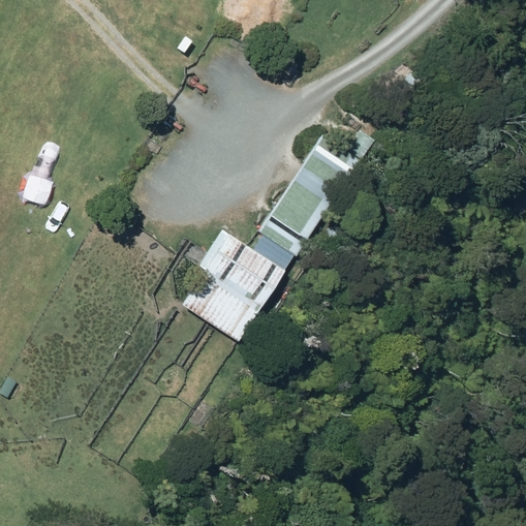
[(418,80),(408,70),(395,83),(403,92),(418,80)]
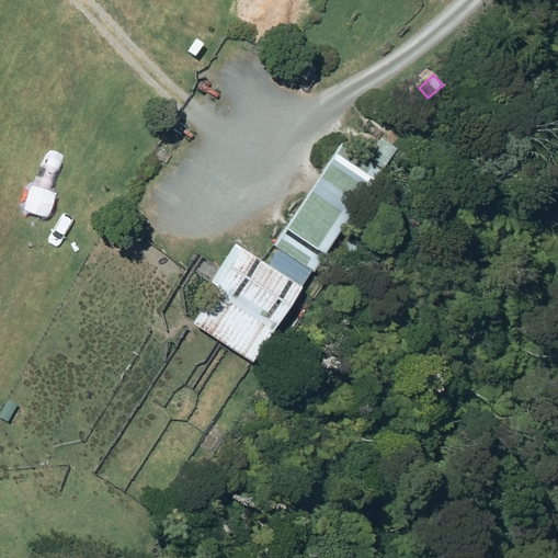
[(366,155),(384,167),(397,147),(379,136),(366,155)]
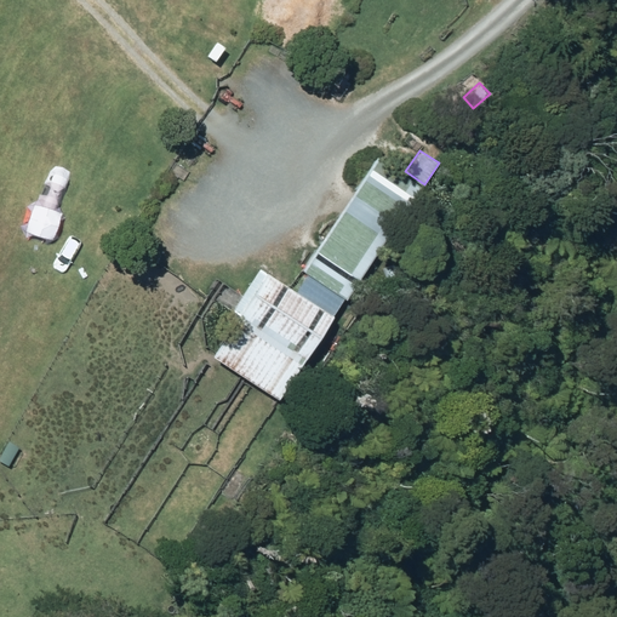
[(348,298),(422,186),(377,158),(303,270),(348,298)]
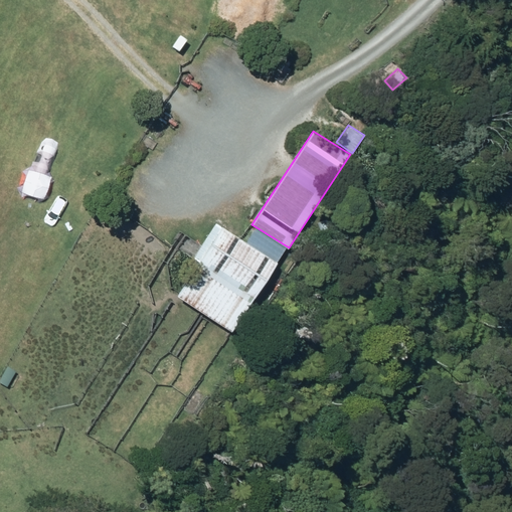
[(257,179),(270,187),(274,180),(261,172),(257,179)]
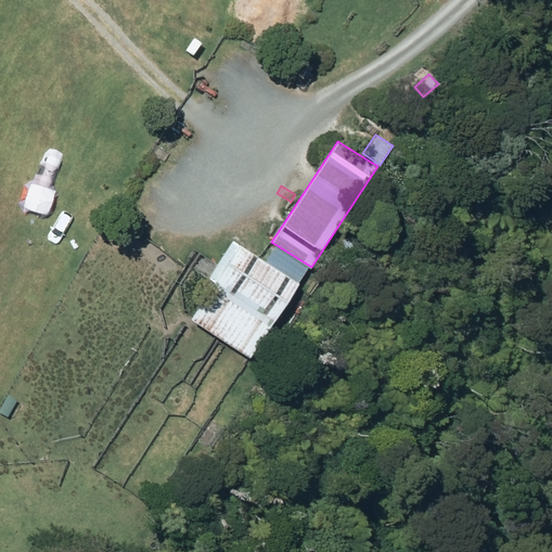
[(299,283),(232,240),(207,278),(214,282),(190,318),(251,358),(299,283)]
